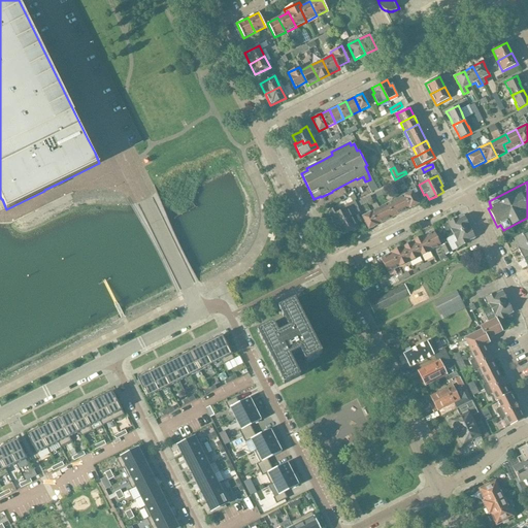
[(411,191),(403,196),(409,209),(411,207),(414,207),(415,206),(417,205),(419,204),(411,191)]
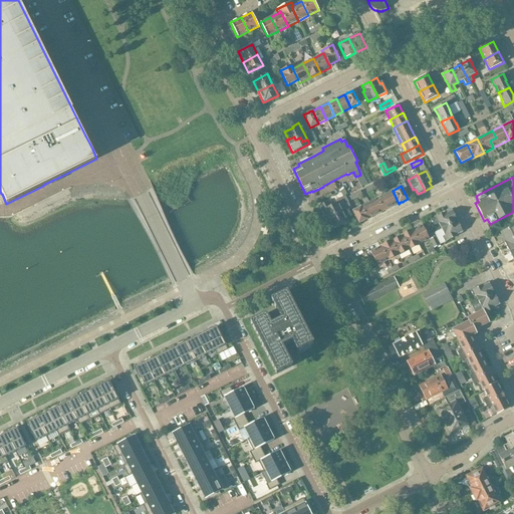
[(393,191),(384,195),(391,207),(399,204),(393,191)]
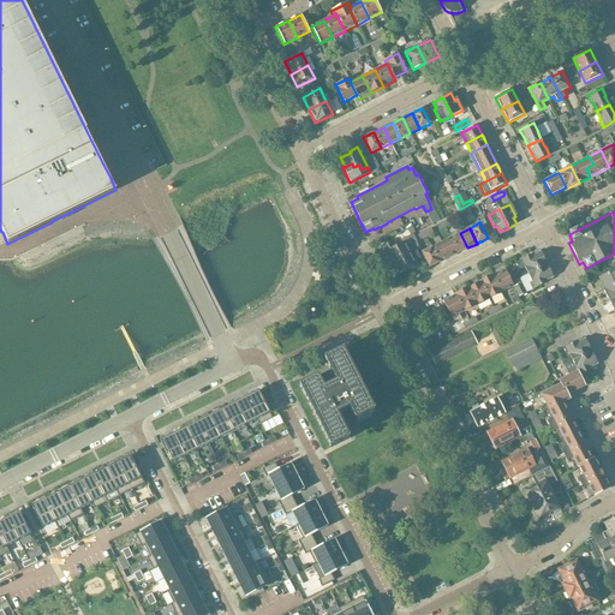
[(460,233),(451,238),(458,254),(467,248),(460,233)]
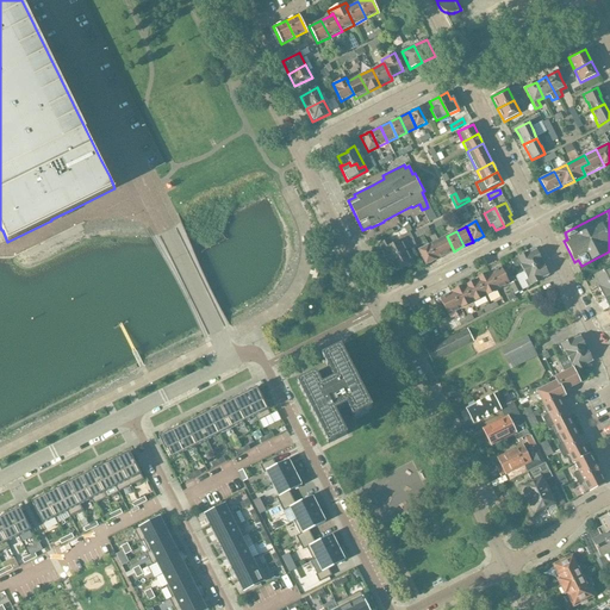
[(388,240),(379,244),(390,265),(391,263),(399,260),(397,255),(402,254),(399,249),(405,246),(404,246),(409,243),(411,250),(416,248),(409,232),(406,234),(400,237),(402,240),(391,246),(388,240)]
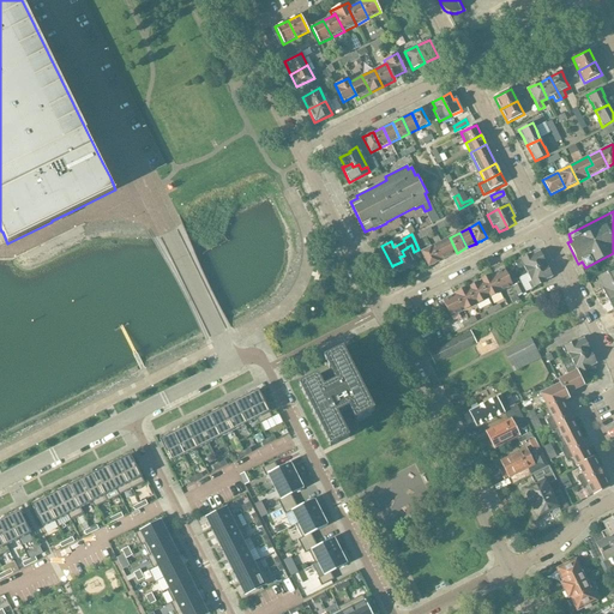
[(450,238),(440,242),(447,258),(457,253),(450,238)]
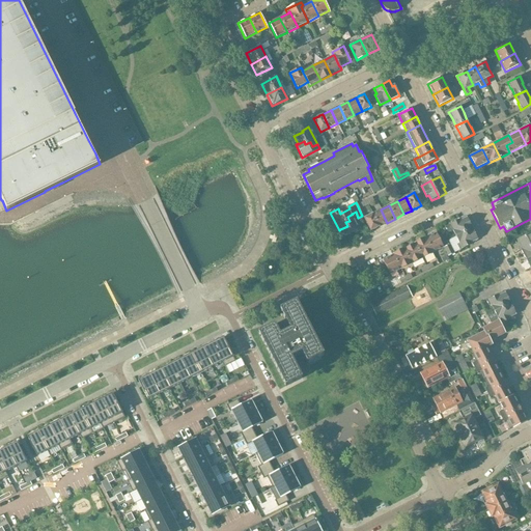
[(381,210),(372,214),(379,227),(387,223),(381,210)]
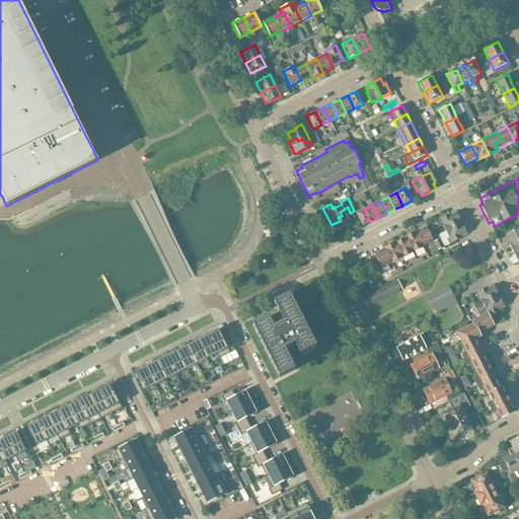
[(353,225),(345,209),(340,212),(342,216),(338,217),(340,221),(332,224),(337,231),(345,227),(346,229),(353,225)]
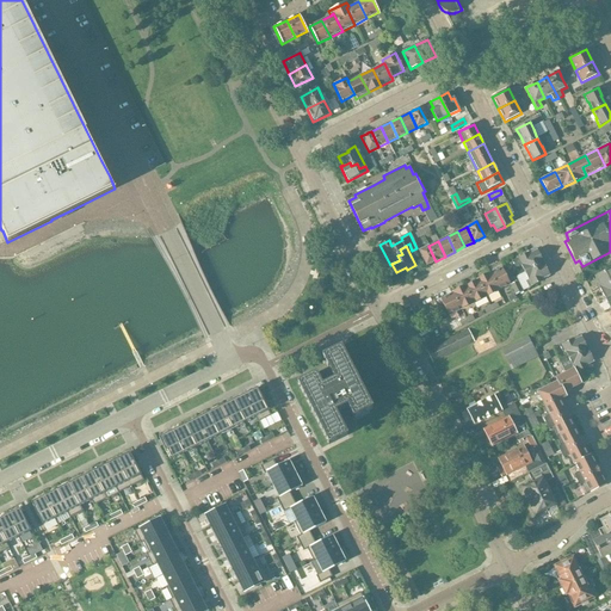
[(418,251),(426,266),(429,265),(431,264),(432,264),(433,263),(436,261),(429,246),(418,251)]
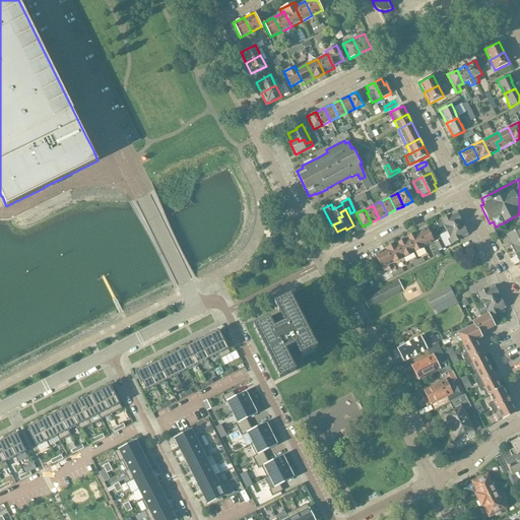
[(451,216),(450,215),(436,222),(442,235),(442,234),(462,223),(457,213),(451,216)]
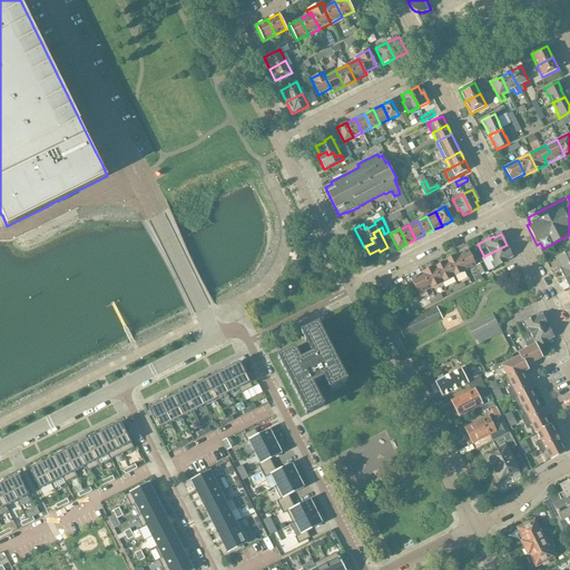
[(507,245),(484,256),(484,257),(488,264),(490,263),(493,269),(507,262),(507,261),(512,257),(507,245)]
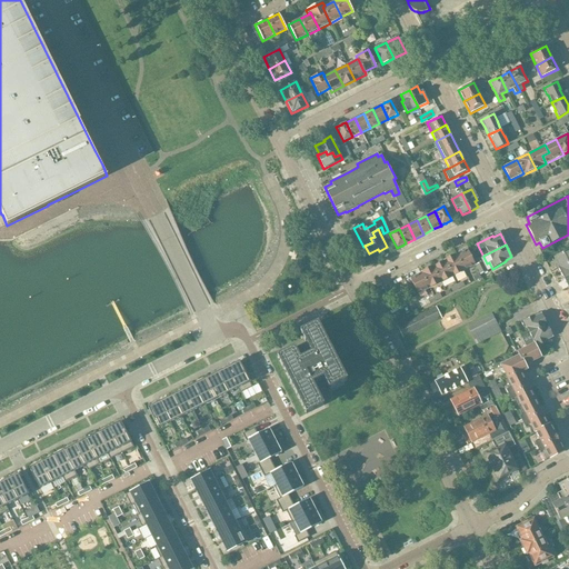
[(568,249),(553,258),(558,268),(559,268),(568,262),(568,249)]
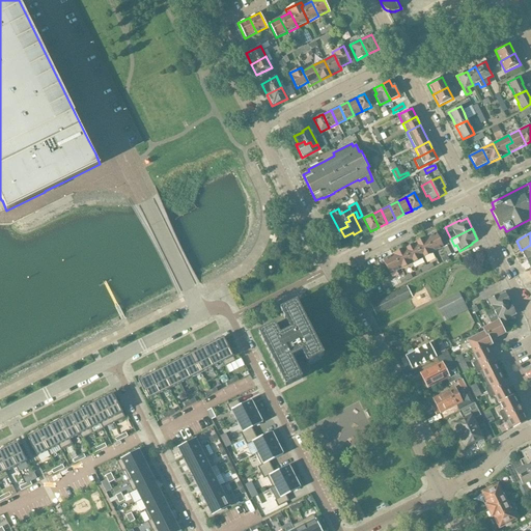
[(436,233),(425,239),(434,253),(443,248),(448,257),(454,254),(449,245),(448,246),(446,242),(445,242),(441,234),(438,235),(436,233)]
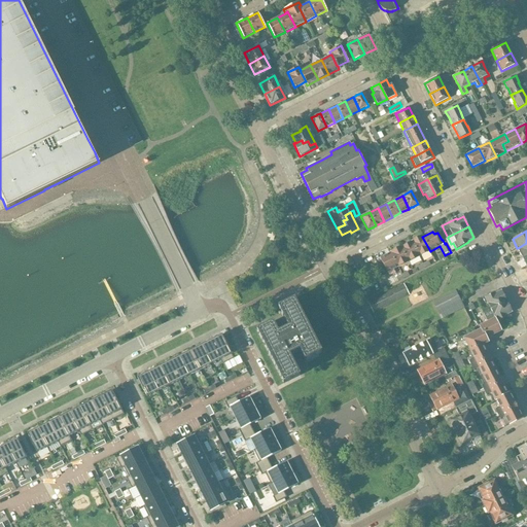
[(411,241),(411,242),(412,242),(419,256),(430,251),(422,237),(421,236),(411,241)]
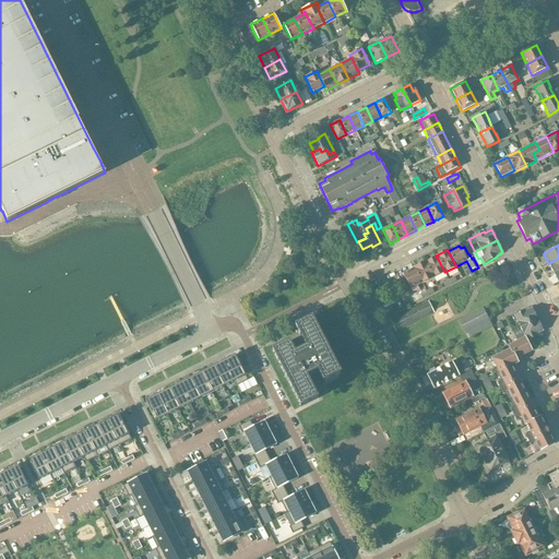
[(436,257),(426,262),(433,278),(444,272),(437,257),(436,257)]
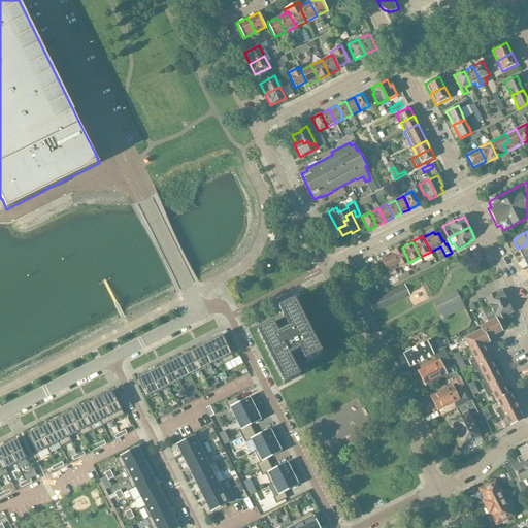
[(527,255),(527,243),(519,249),(518,249),(517,249),(522,258),(527,255)]
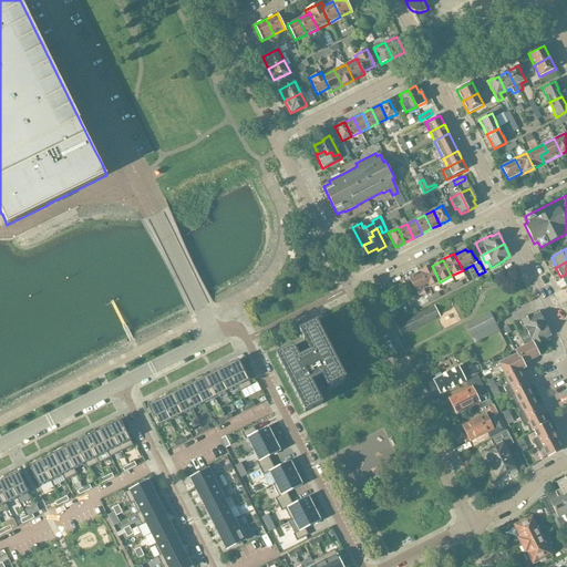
[(419,271),(420,272),(428,288),(440,282),(432,266),(431,265),(419,271)]
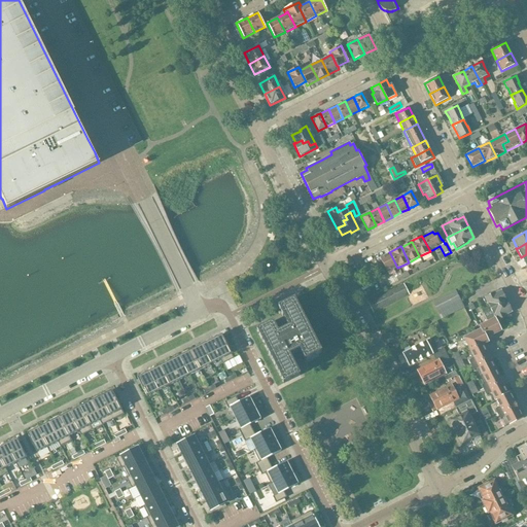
[(387,273),(397,268),(390,253),(379,258),(381,262),(378,264),(382,271),(385,269),(387,273)]
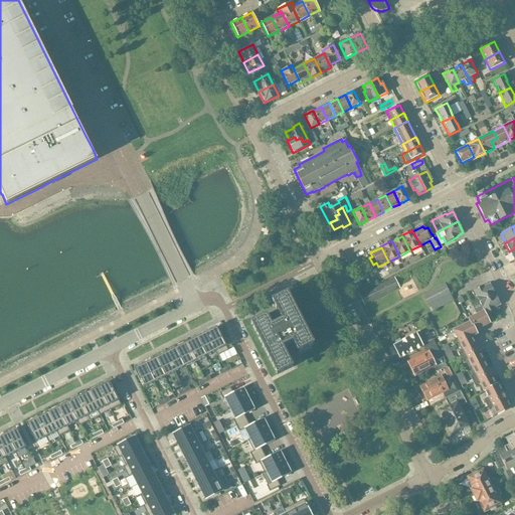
[(364,306),(399,288),(394,279),(359,296),(364,306)]
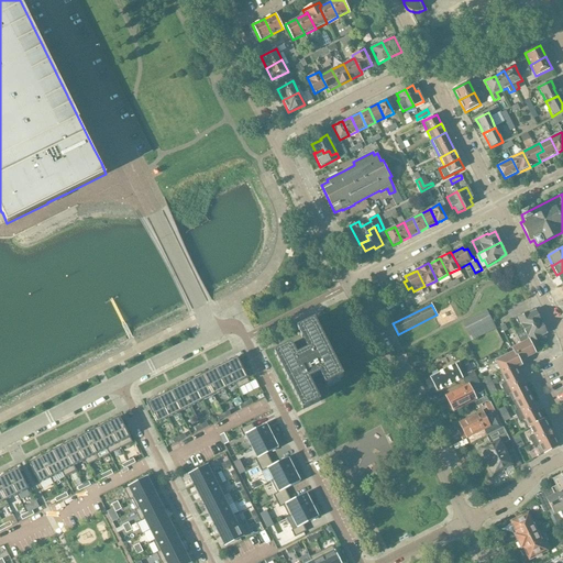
[(517,318),(515,319),(518,324),(520,323),(523,331),(541,322),(534,310),(529,313),(528,312),(517,318)]
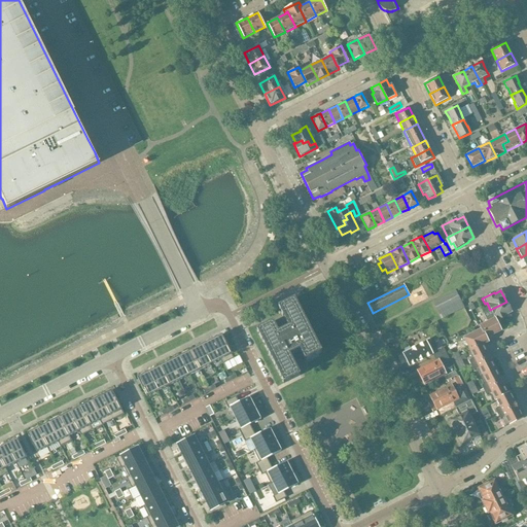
[(463,308),(455,291),(432,303),(441,319),(463,308)]
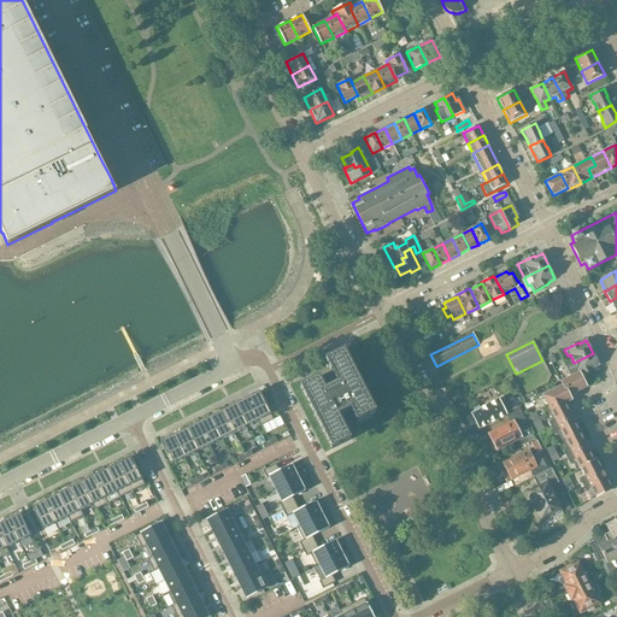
[(376,413),(345,350),(325,360),(336,383),(325,389),(319,377),(300,387),(331,450),(351,440),(339,416),(351,410),(357,423),(376,413)]
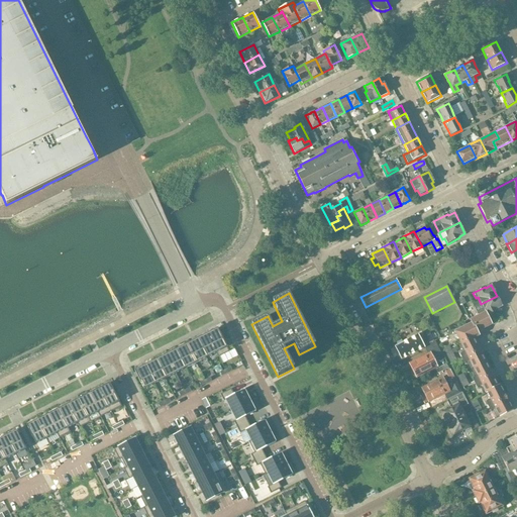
[(497,296),(481,304),(487,316),(497,310),(496,309),(502,306),(497,296)]
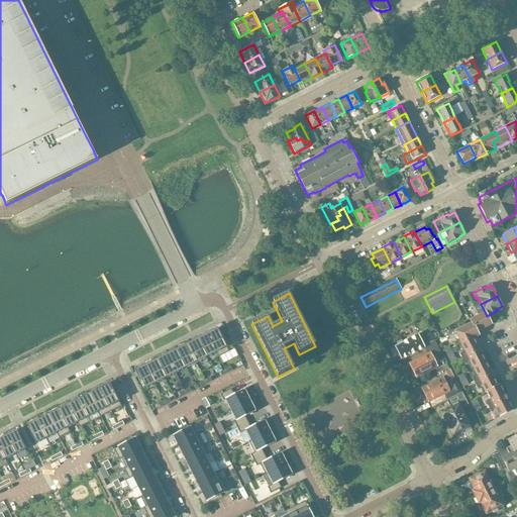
[(478,316),(470,320),(471,323),(472,323),(477,332),(491,325),(487,316),(481,304),(474,308),(478,316)]
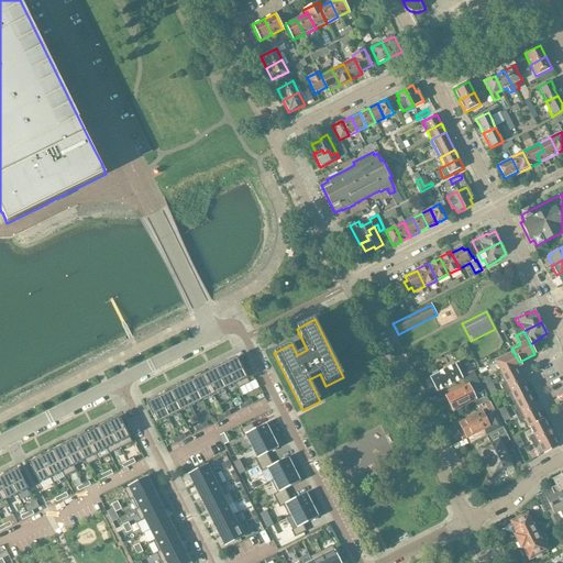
[(514,352),(512,352),(495,362),(501,375),(516,368),(521,366),(519,362),(514,352)]
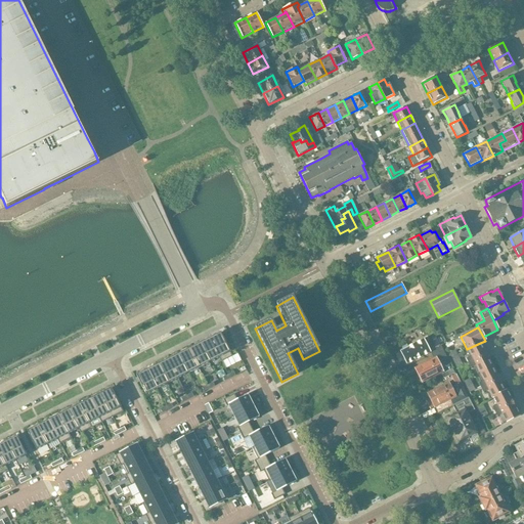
[(220,334),(210,339),(219,358),(218,358),(221,362),(232,357),(220,334)]
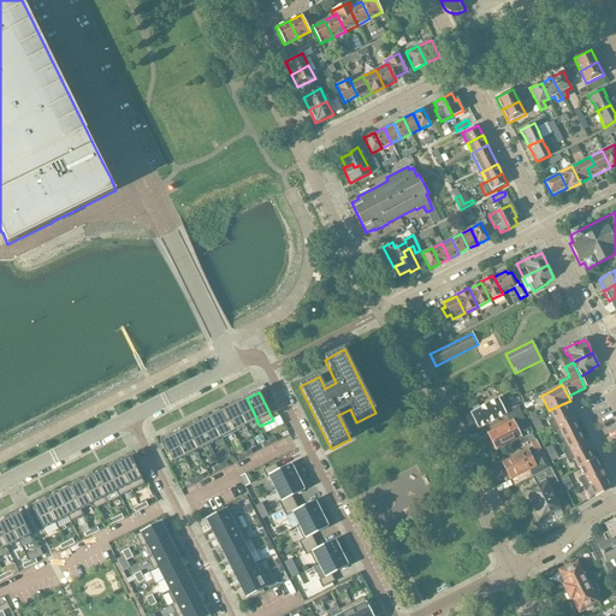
[(258,421),(247,398),(235,404),(246,427),(256,421),(258,421)]
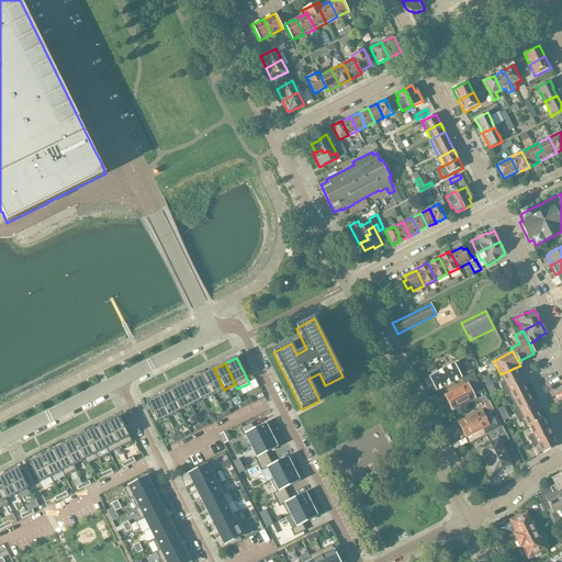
[(430,378),(436,390),(461,378),(460,375),(459,377),(454,367),(456,366),(454,364),(445,370),(442,369),(439,370),(438,373),(430,378)]
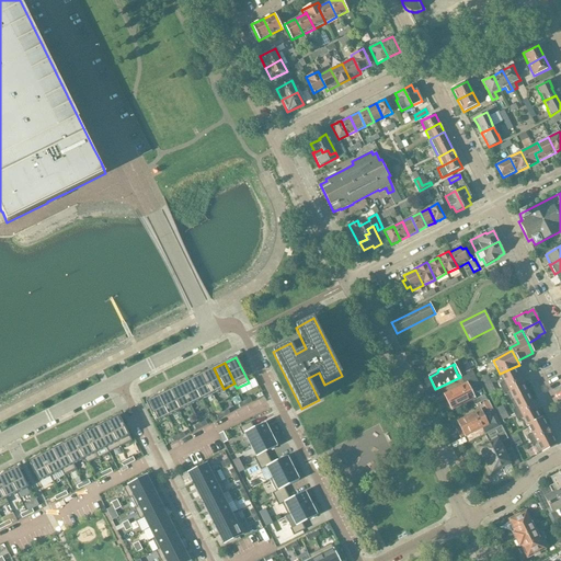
[(527,393),(514,367),(500,374),(504,382),(499,385),(503,395),(508,391),(513,400),(527,393)]
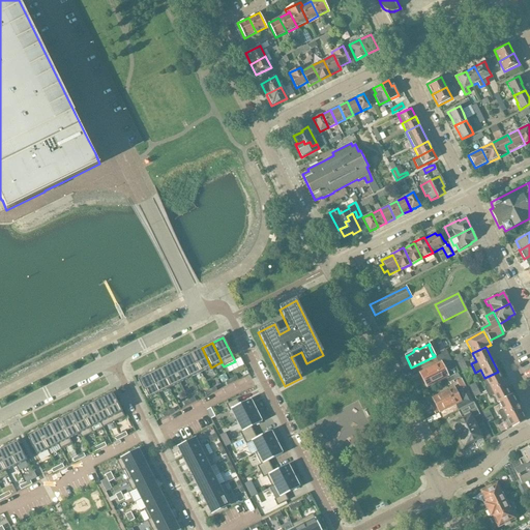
[(211,367),(202,348),(190,353),(201,373),(211,367)]
